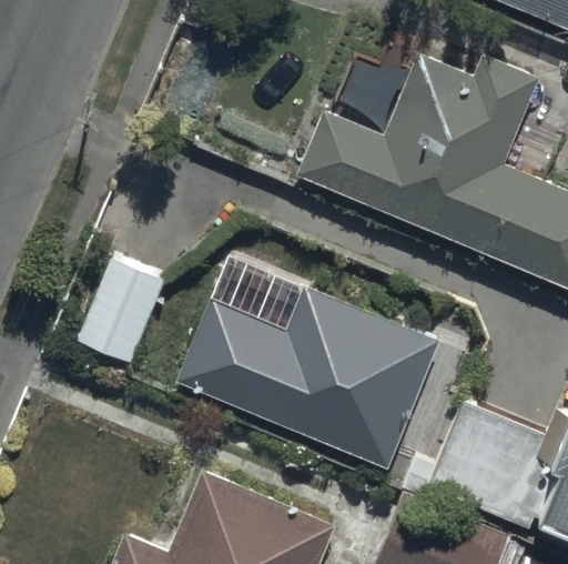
[(567,0),(493,0),(567,31),(567,0)]
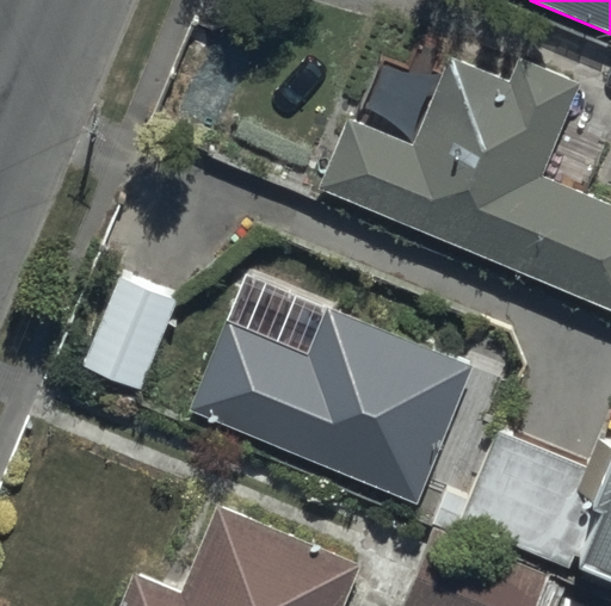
[(409,146),(346,118),(318,184),(610,308),(610,208),(541,179),(578,91),(516,63),(508,81),(448,56),(409,146)]
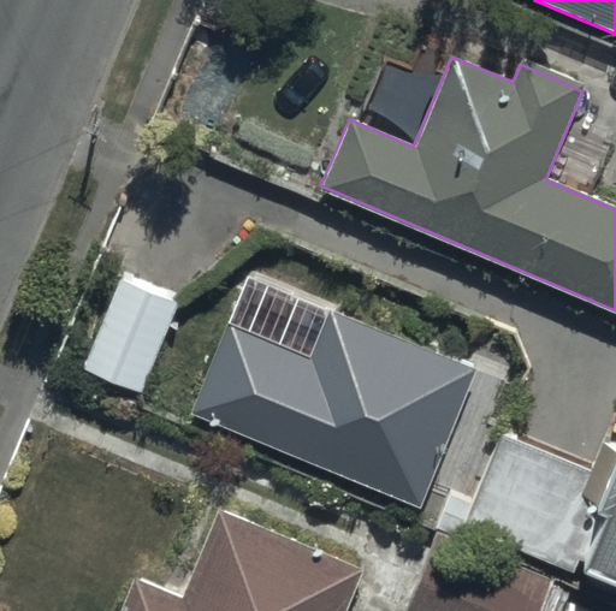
[(177,304),(120,279),(82,367),(138,392),(177,304)]
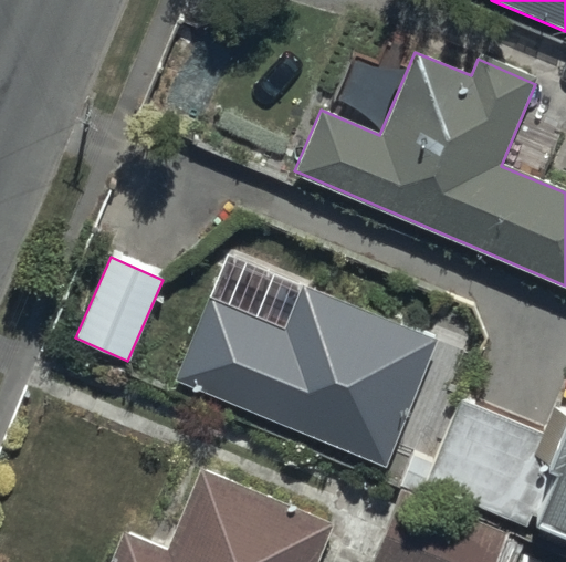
[(281,332),(208,302),(176,381),(384,467),(435,344),(299,288),(281,332)]
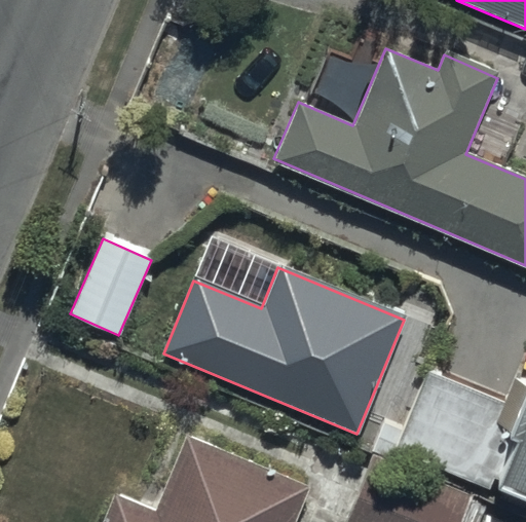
[(383,424),(373,452),(395,461),(398,453),(492,491),(496,480),(525,491),(525,395),(522,408),(425,372),(404,432),(383,424)]
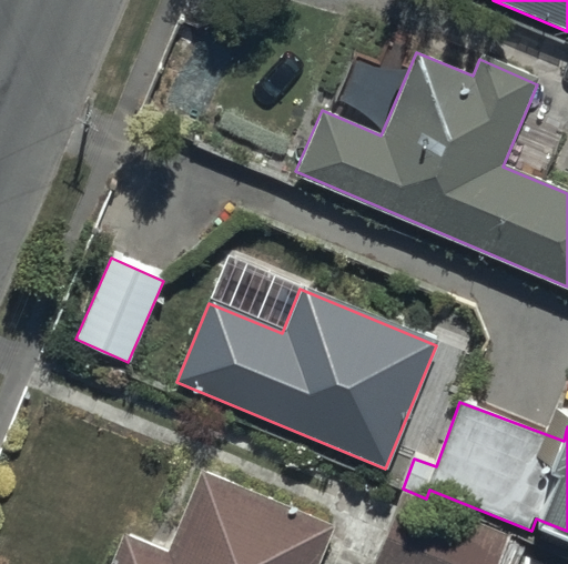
[(124,533),(112,563),(323,563),(337,527),(202,472),(169,552),(124,533)]
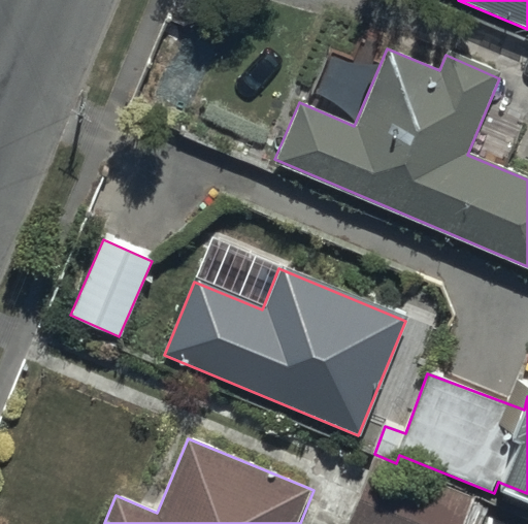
[(463,523),(473,500),(374,460),(349,523),(463,523)]
